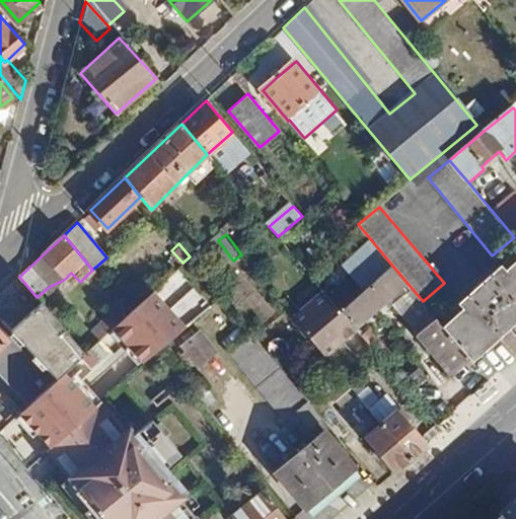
[(443,325),(470,357),(473,361),(515,322),(515,263),(506,272),(501,267),(459,303),(463,307),(443,325)]
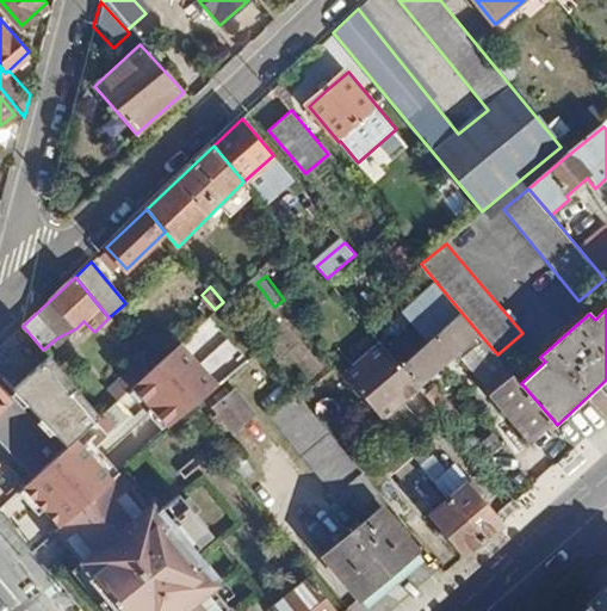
[(488,387),(509,369),(497,355),(463,314),(401,366),(417,387),(470,341),(477,351),(465,360),(488,387)]
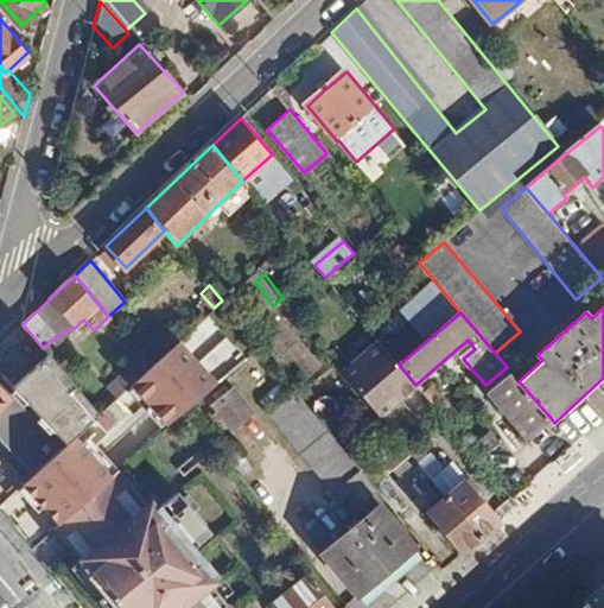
[(191,339),(229,379),(250,358),(213,318),(191,339)]
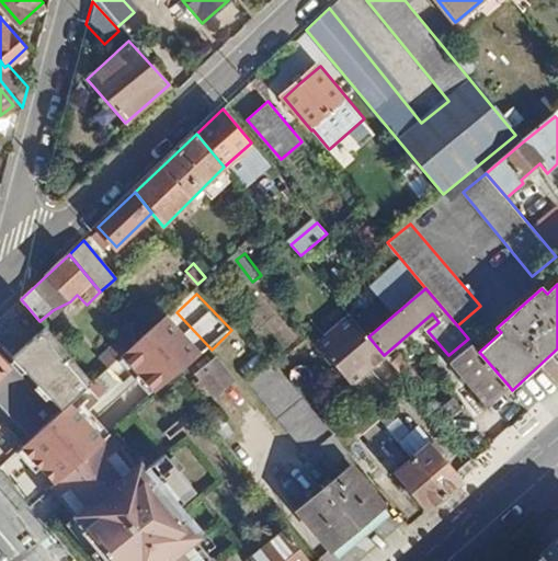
[(202,353),(166,313),(138,338),(125,351),(122,354),(150,386),(157,393),(172,379),(202,353)]
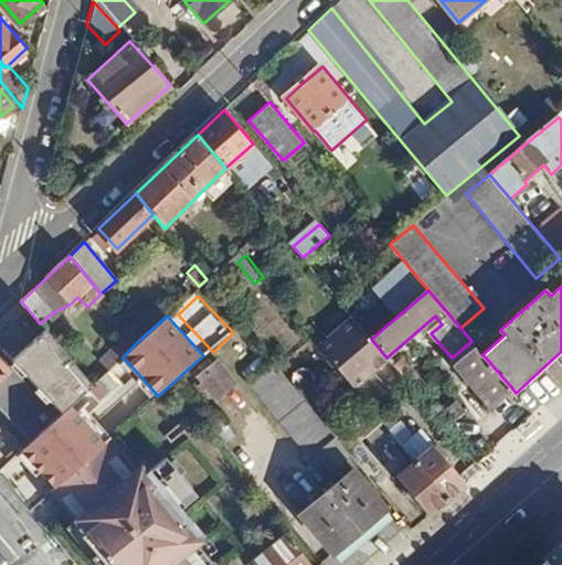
[(386,358),(371,339),(356,321),(325,348),(361,392),(393,365),(386,358)]
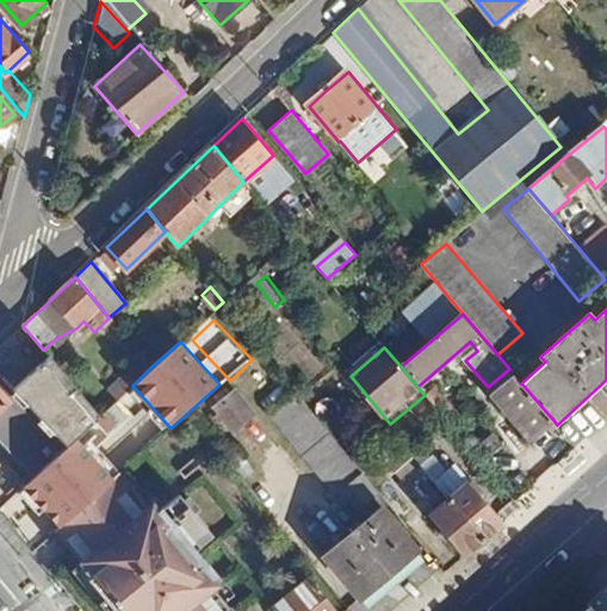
[(0,439),(35,475),(81,433),(99,417),(48,356),(31,374),(13,390),(0,407),(0,439)]
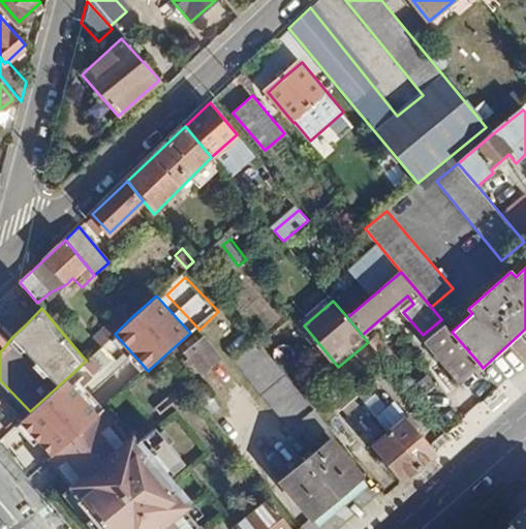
[(124,310),(111,322),(118,331),(130,318),(124,310)]
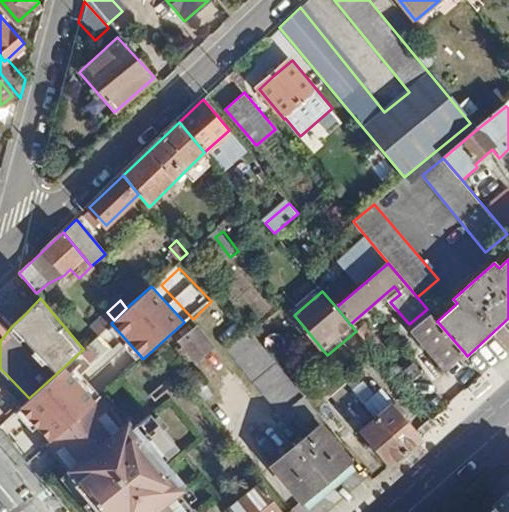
[(437,321),(427,309),(409,324),(446,367),(464,352),(437,321)]
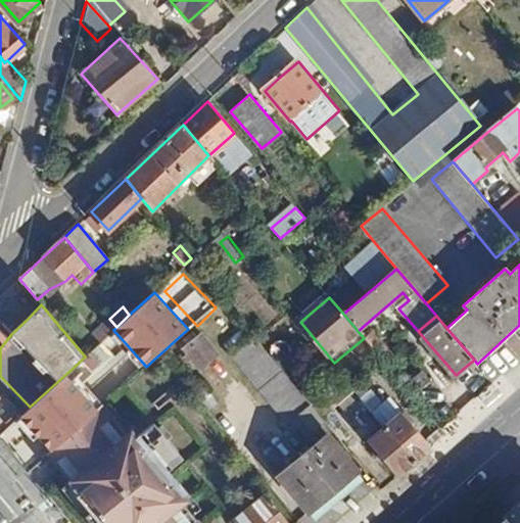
[(0,348),(11,334),(0,323),(0,322),(0,348)]
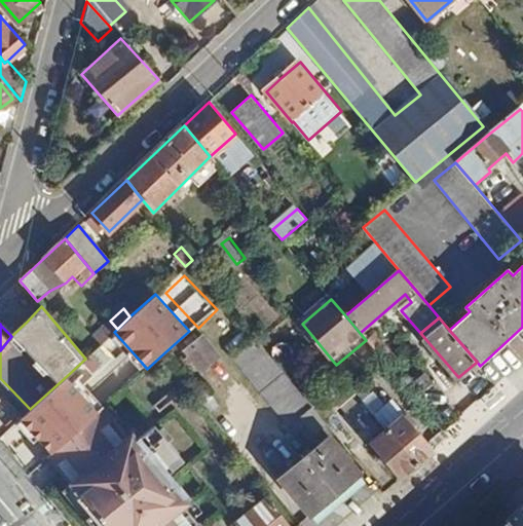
[(246,326),(224,344),(285,416),(294,408),(307,424),(319,415),(246,326)]
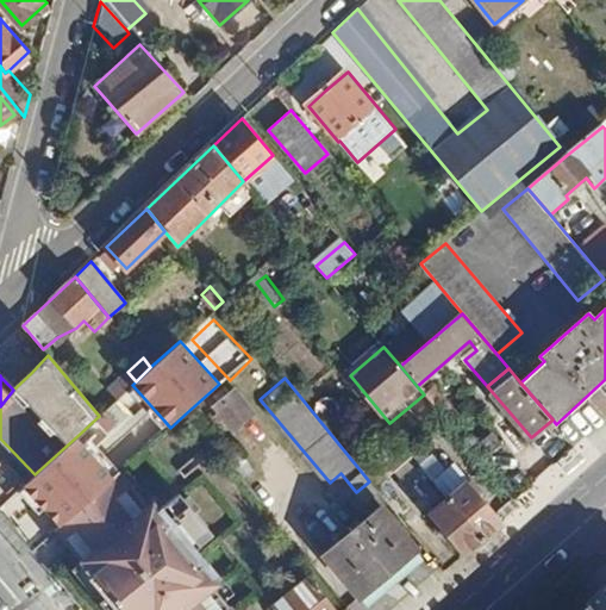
[(436,386),(424,394),(455,430),(464,421),(436,386)]
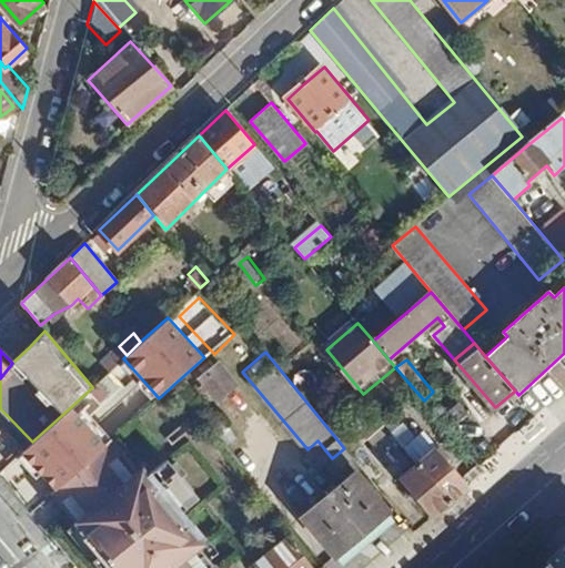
[(219,362),(203,376),(220,396),(236,382),(219,362)]
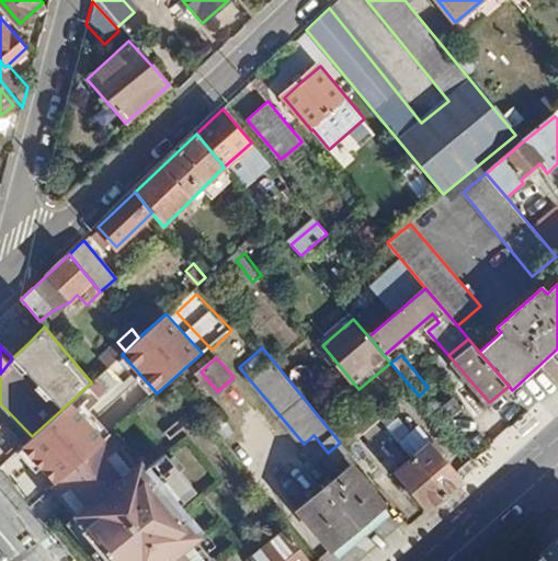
[(52,487),(111,434),(104,427),(75,398),(32,436),(20,448),(45,479),(52,487)]
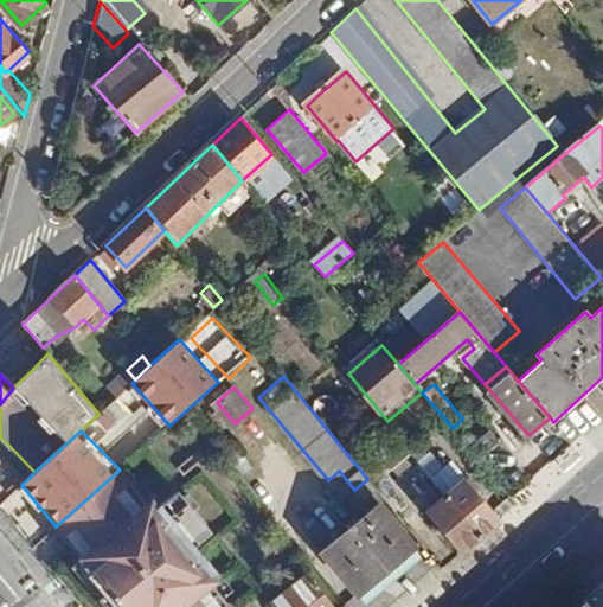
[(470,430),(461,438),(478,457),(496,441),(488,430),(478,439),(470,430)]
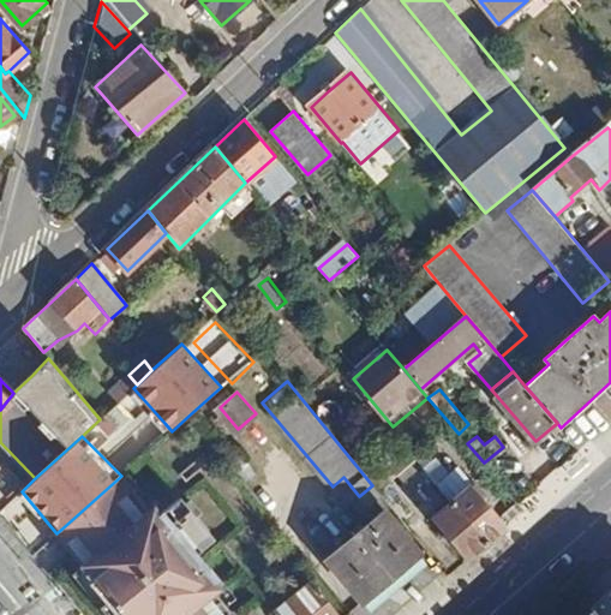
[(409,453),(391,467),(407,487),(426,472),(409,453)]
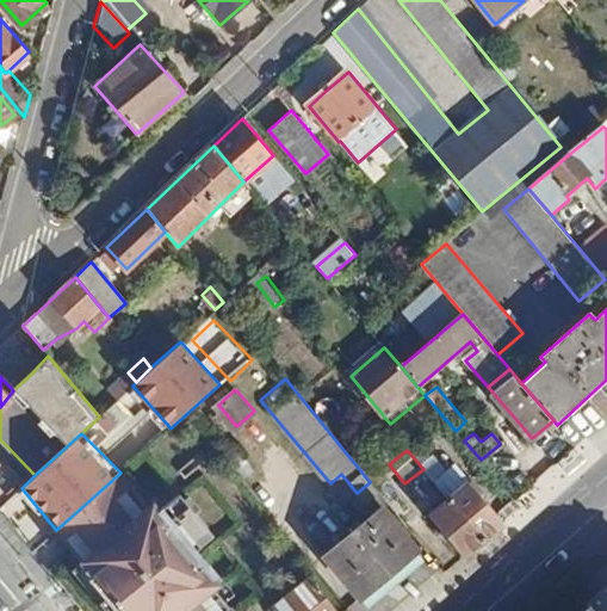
[(156,513),(121,473),(56,530),(64,539),(94,573),(87,579),(113,610),(231,610),(211,588),(215,585),(189,556),(210,537),(174,498),(156,513)]
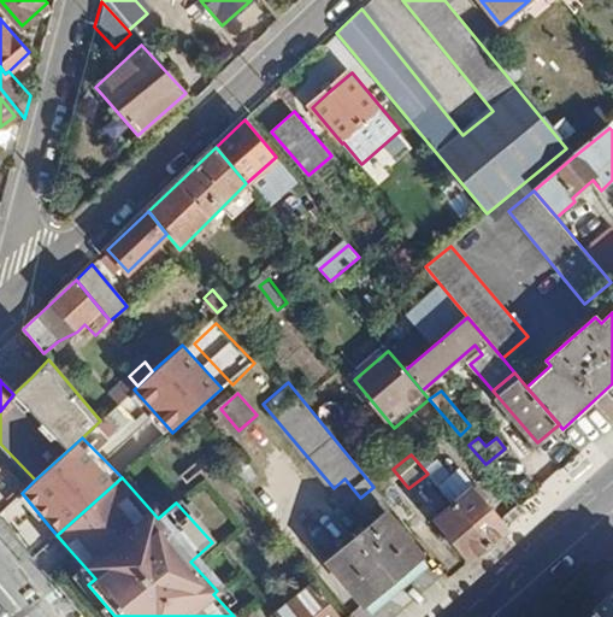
[(384,483),(376,491),(406,526),(418,516),(393,486),(389,488),(384,483)]
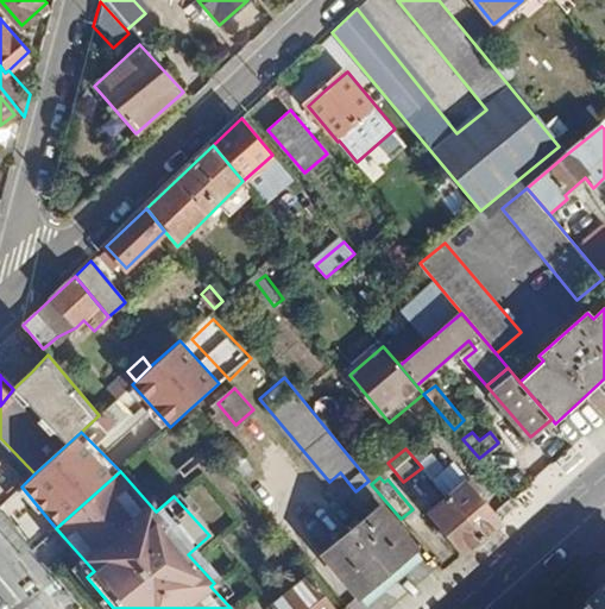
[(465,483),(447,497),(483,539),(499,525),(465,483)]
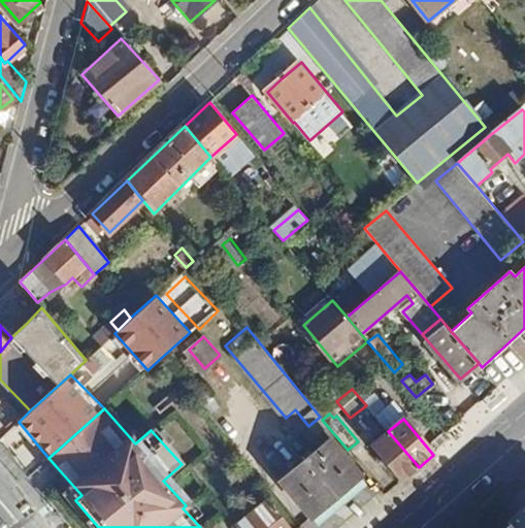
[(388,431),(373,443),(403,480),(419,467),(388,431)]
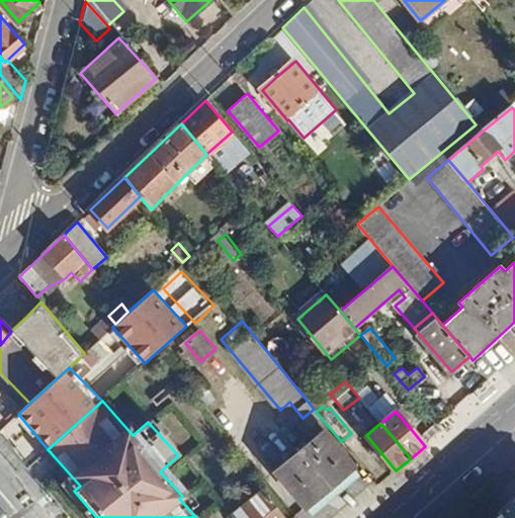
[(324,429),(274,469),(304,505),(307,503),(351,467),(353,465),(324,429)]
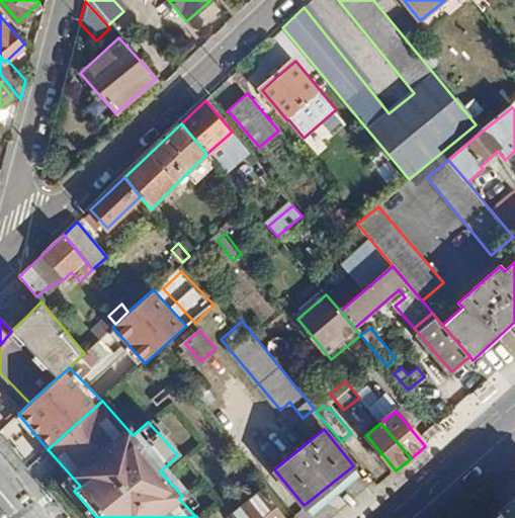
[(281,517),(262,494),(232,517),(281,517)]
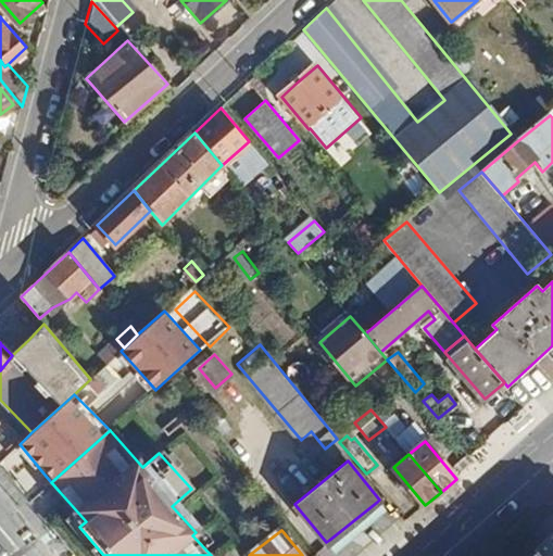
[(552,538),(532,555),(552,555),(552,538)]
